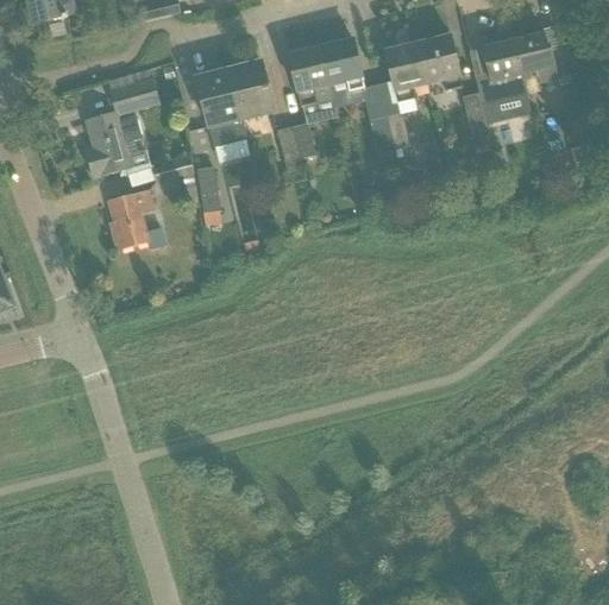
[(75,11),(71,0),(25,0),(27,5),(20,7),(25,24),(43,19),(62,16),(67,14),(66,13),(75,11)]
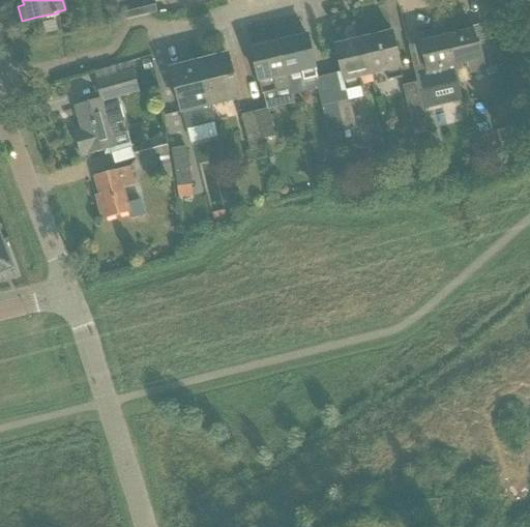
[(136,0),(118,4),(121,19),(156,10),(153,0),(136,0)]
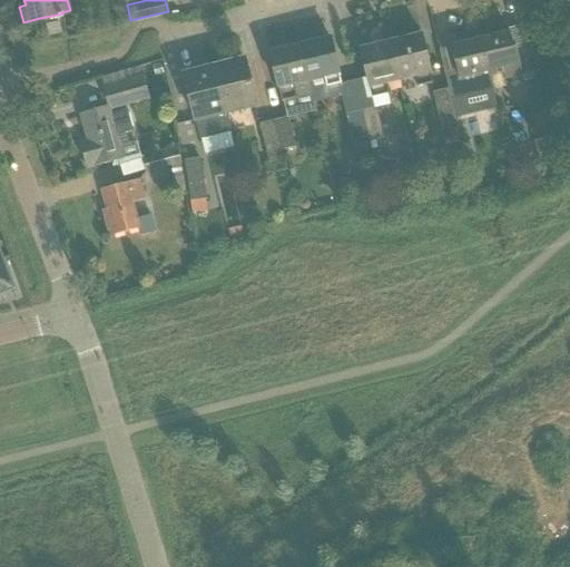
[(58,15),(40,18),(45,40),(62,36),(67,35),(62,13),(58,15)]
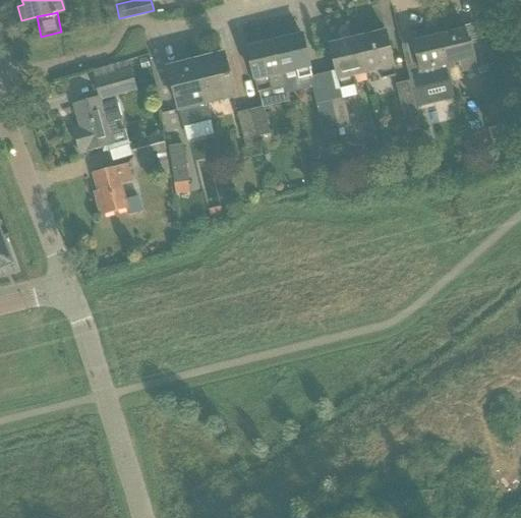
[(490,69),(479,20),(464,23),(465,29),(441,34),(448,69),(460,66),(460,69),(476,65),(477,72),(490,69)]
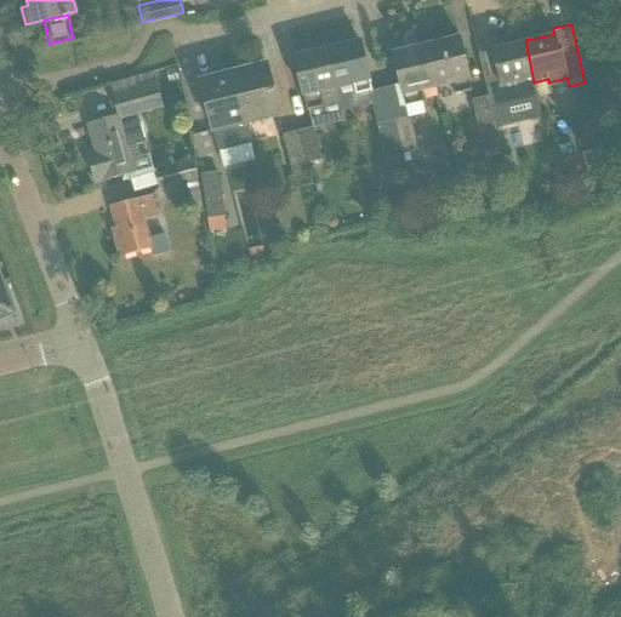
[(459,35),(426,44),(436,86),(437,86),(436,83),(451,79),(454,91),(471,86),(459,35)]
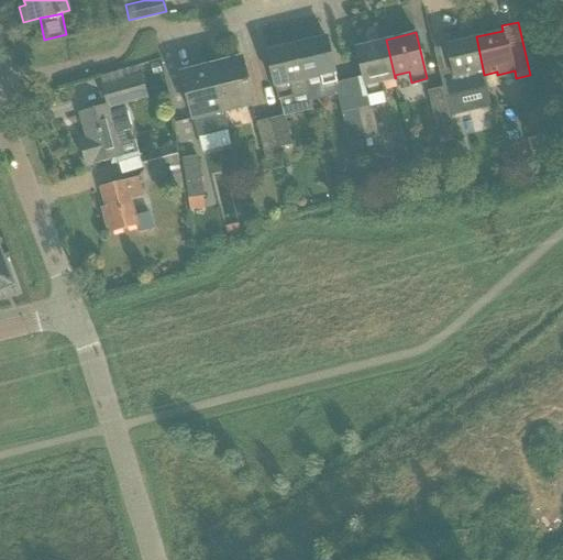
[(327,35),(296,43),(305,76),(320,73),(322,84),(338,80),(333,65),(327,35)]
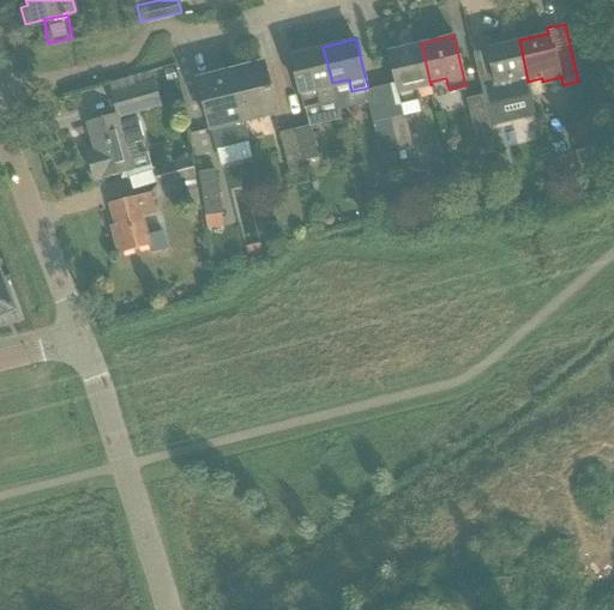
[(528,82),(519,40),(486,48),(491,72),(486,73),(479,76),(482,92),(485,104),(507,98),(531,94),(528,82)]
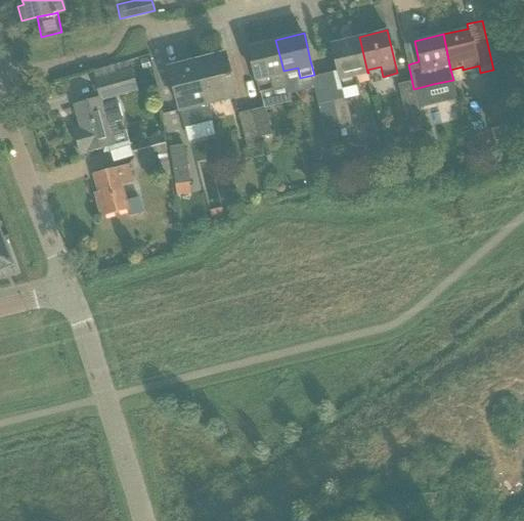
[(354,74),(367,71),(359,37),(331,43),(337,70),(340,69),(345,91),(357,88),(354,74)]
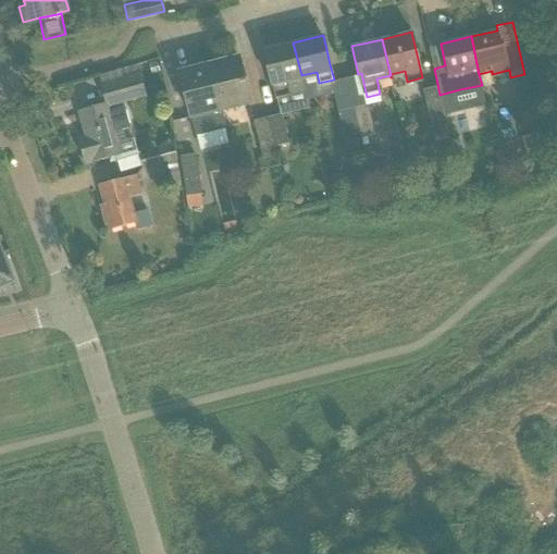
[(279,46),(263,50),(270,78),(275,99),(305,91),(301,75),(293,42),(289,44),(289,41),(279,44),(279,46)]
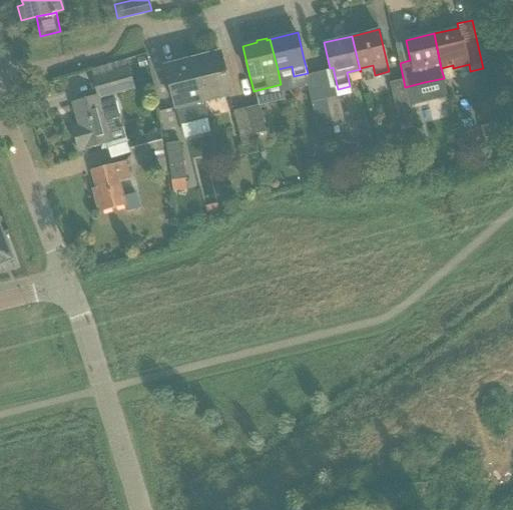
[(219,50),(192,57),(202,99),(229,92),(219,50)]
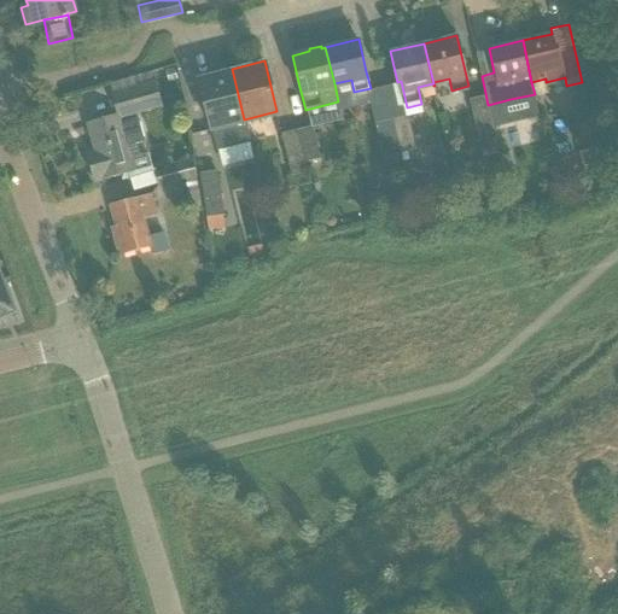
[(244,120),(232,69),(199,76),(207,110),(211,127),(216,146),(249,138),(244,120)]
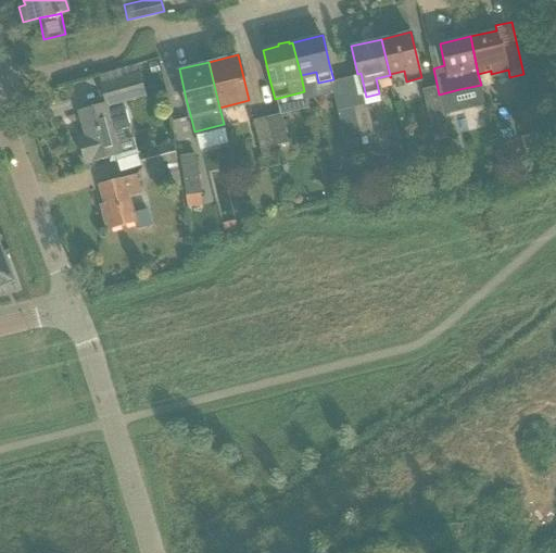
[(100,82),(105,102),(106,102),(108,105),(146,95),(140,71),(100,82)]
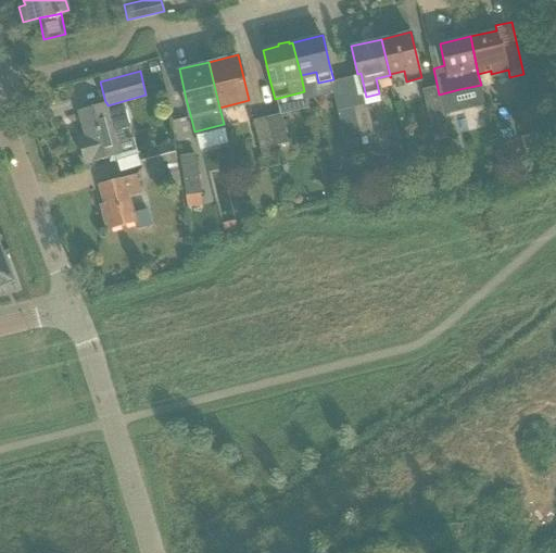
[(437,84),(421,88),(431,134),(447,130),(439,95),(437,84)]
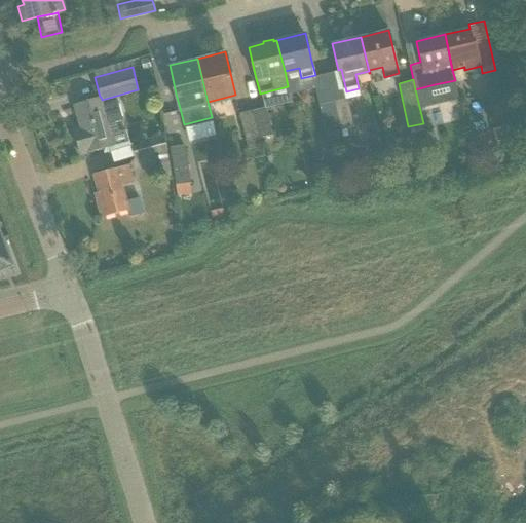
[(100,97),(74,104),(82,132),(76,134),(81,152),(103,146),(114,143),(108,122),(116,120),(123,118),(118,99),(103,103),(102,100),(101,97),(100,97)]
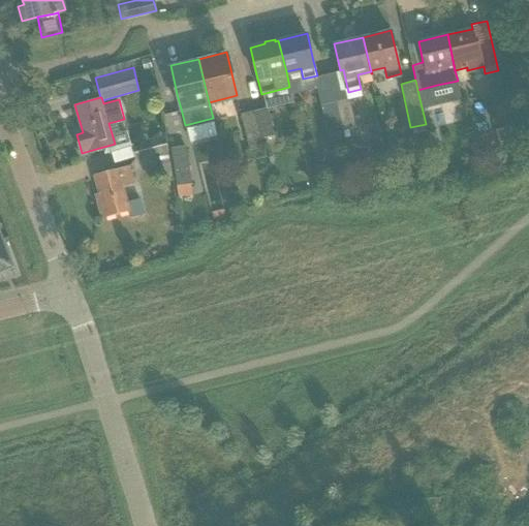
[(356,125),(350,100),(337,103),(342,128),(356,125)]
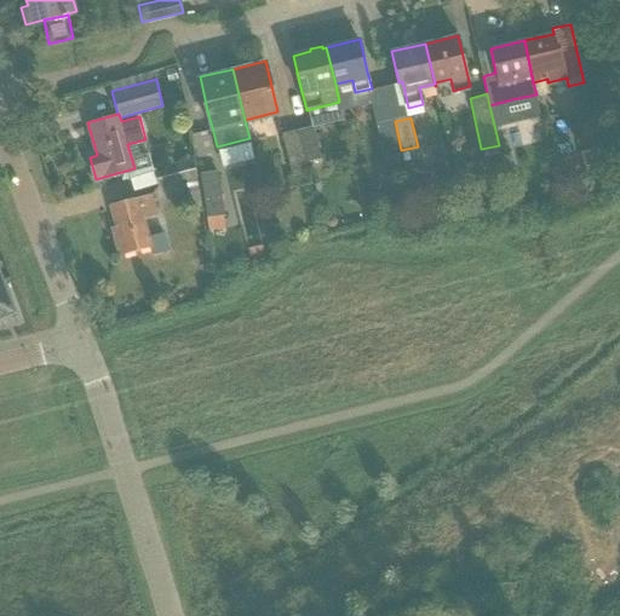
[(401,150),(395,121),(377,126),(384,154),(401,150)]
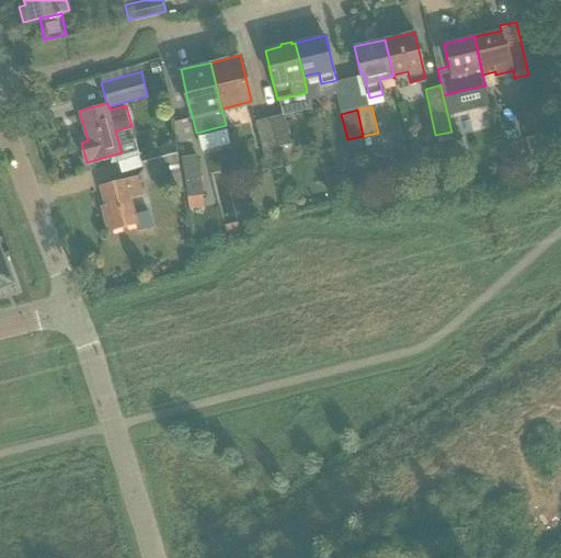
[(277,144),(290,140),(284,111),(271,114),(277,144)]
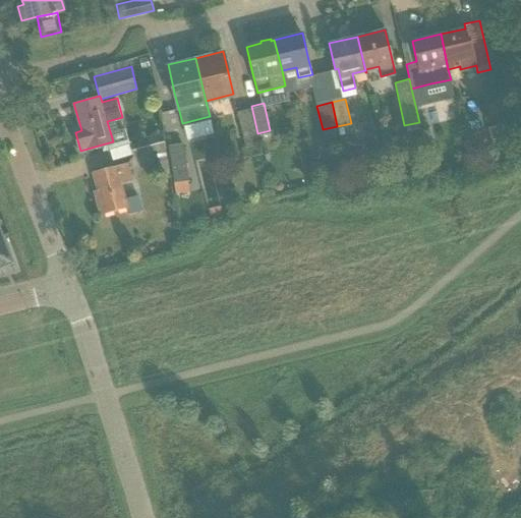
[(257,133),(251,106),(235,110),(244,147),(241,148),(243,156),(263,152),(259,142),(257,133)]
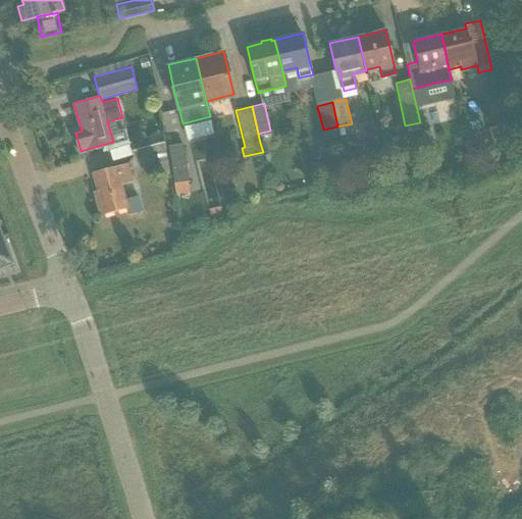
[(163,134),(129,143),(134,156),(166,147),(163,134)]
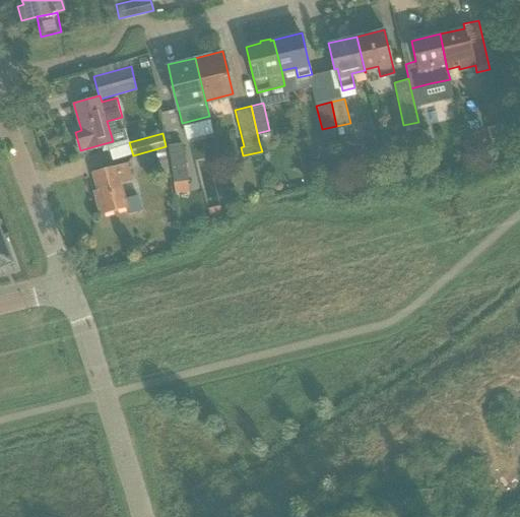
[(183,141),(169,143),(175,180),(188,178),(183,141)]
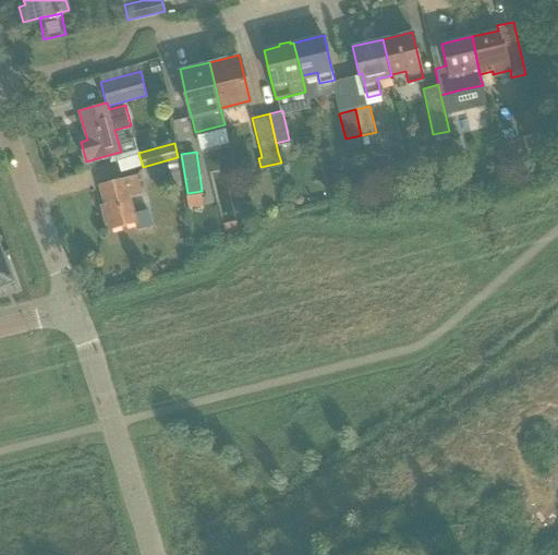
[(137,173),(100,184),(108,210),(105,212),(109,228),(138,219),(140,226),(154,222),(149,206),(137,209),(133,193),(142,191),(137,173)]
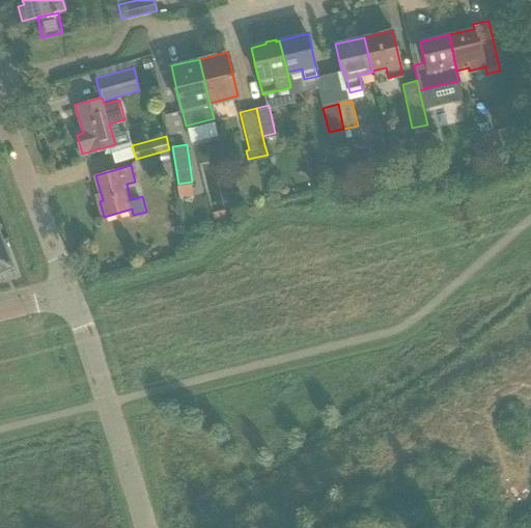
[(0,269),(9,266),(0,239),(0,269)]
